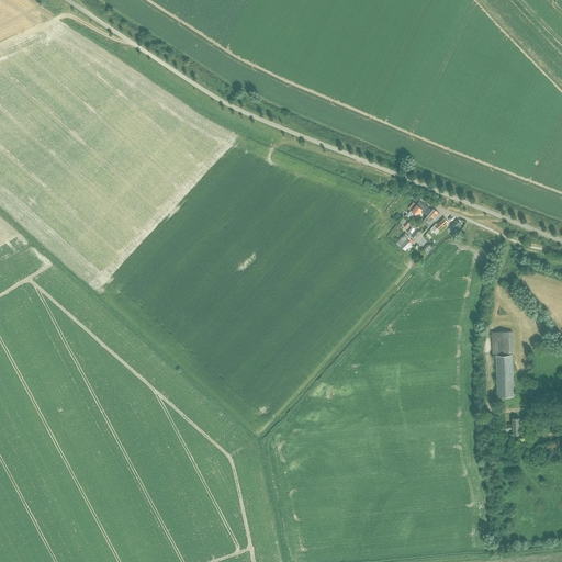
[(431,210),(426,205),(420,200),(412,211),(411,210),(408,213),(412,215),(414,213),(417,215),(422,211),(427,215),(431,210)]
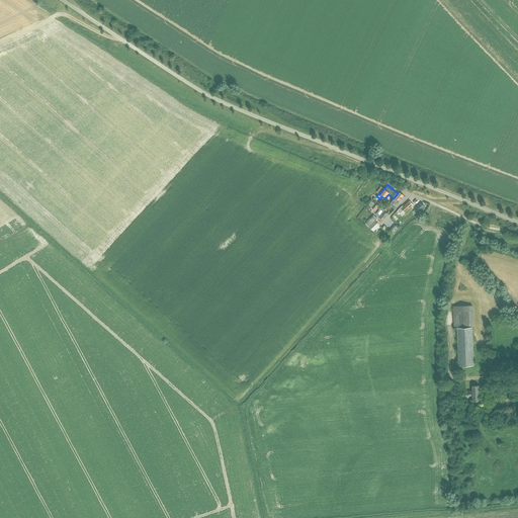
[(399,201),(404,195),(400,192),(392,201),(397,206),(400,202),(399,201)]
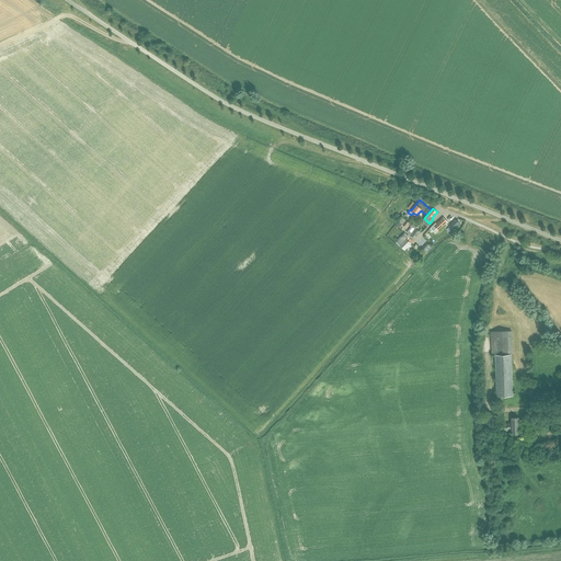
[(438,230),(447,221),(444,217),(437,224),(436,222),(431,228),(433,231),(436,228),(438,230)]
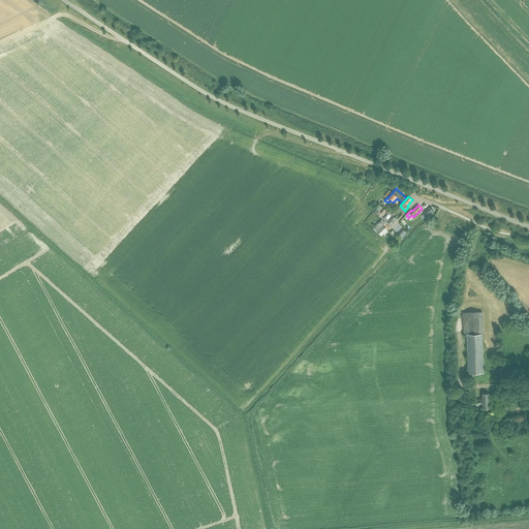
[(385,212),(386,210),(380,206),(377,210),(383,214),(385,212)]
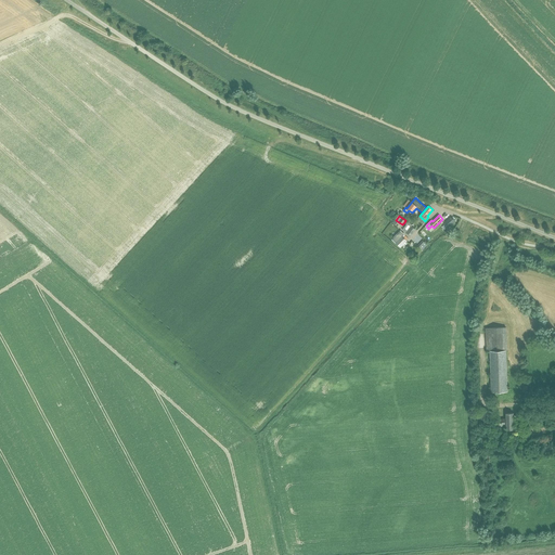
[(448,220),(443,223),(447,227),(448,228),(449,227),(454,221),(451,217),(448,220)]
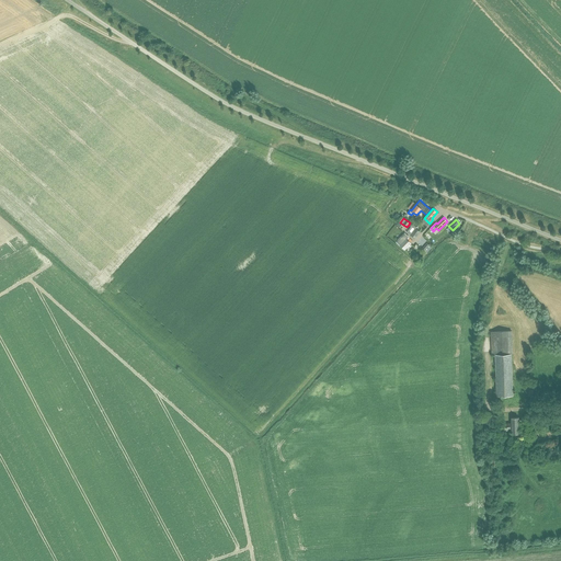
[(420,232),(415,229),(410,235),(414,238),(420,232)]
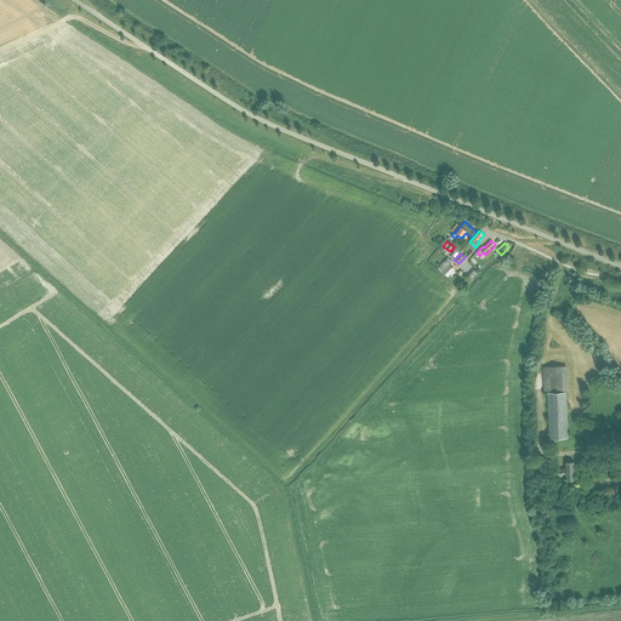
[(448,277),(456,267),(448,258),(439,268),(448,277)]
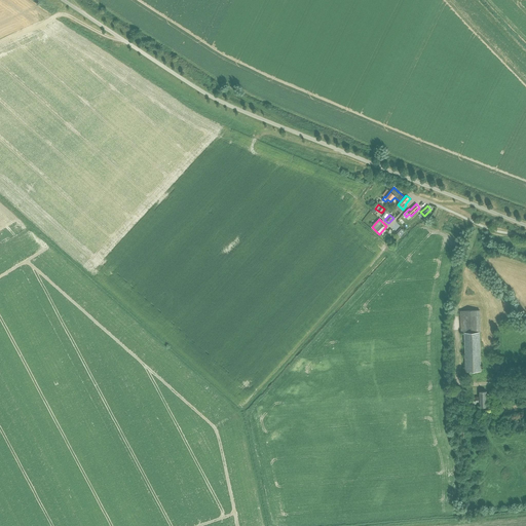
[(405,231),(401,228),(399,230),(398,232),(396,233),(400,237),(405,231)]
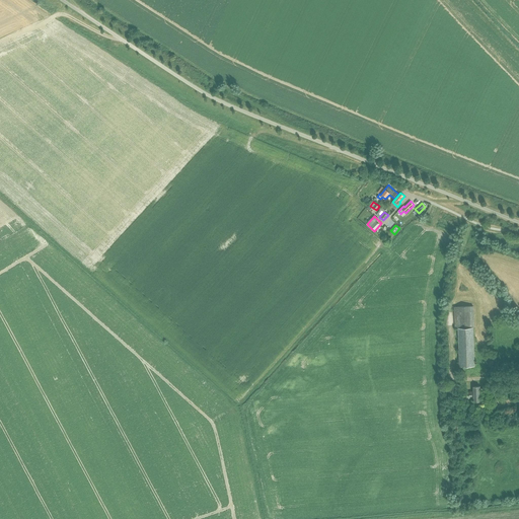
[(459,367),(474,367),(472,328),(473,328),(472,306),(454,307),(454,328),(457,328),(459,367)]
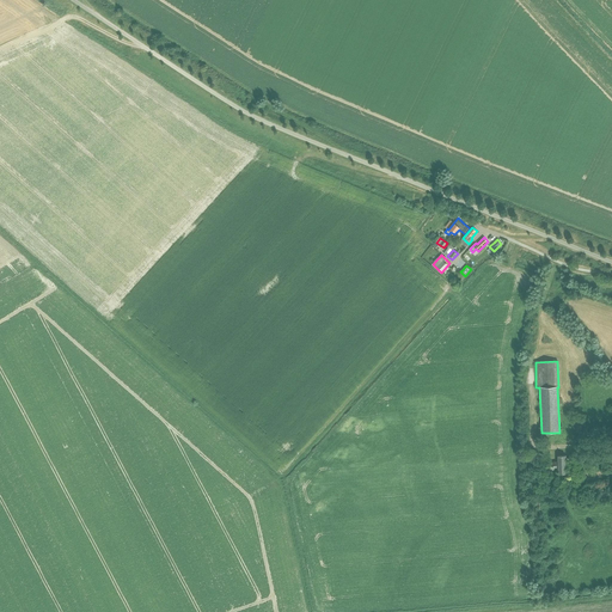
[(565,475),(564,456),(557,457),(557,463),(550,463),(550,470),(558,470),(558,475),(558,477),(560,478),(564,478),(565,477),(565,475)]
